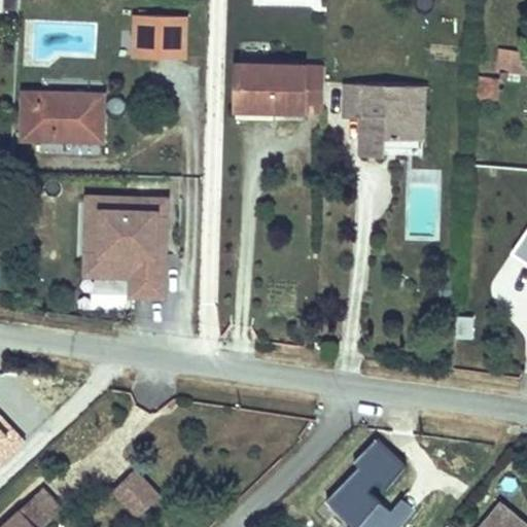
[(19,0),(4,0),(4,9),(19,10),(19,0)]
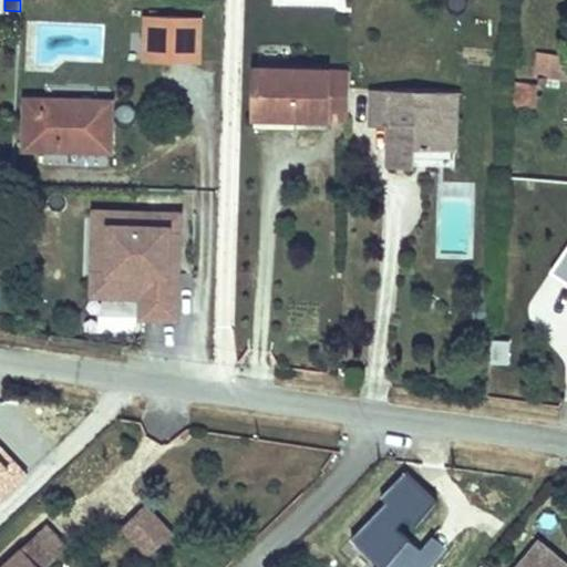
[(200,62),(202,18),(145,16),(145,34),(163,35),(163,61),(200,62)]
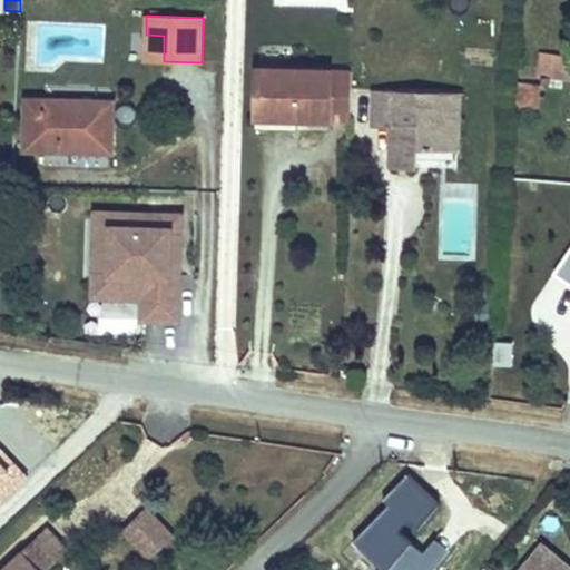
[(164,61),(164,36),(146,35),(145,60),(164,61)]
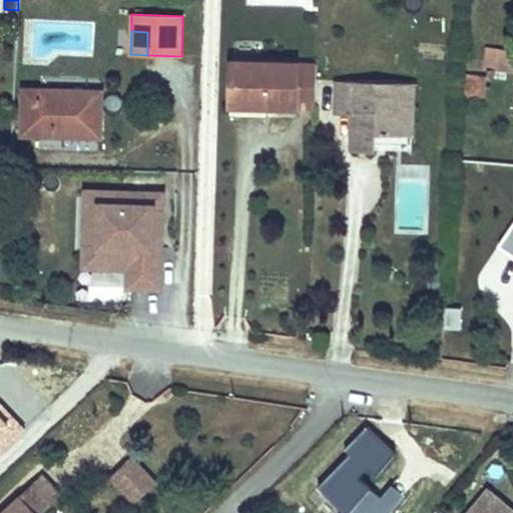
[(511,73),(512,56),(512,50),(487,47),(484,70),(488,70),(487,76),(494,77),(495,70),(511,73)]
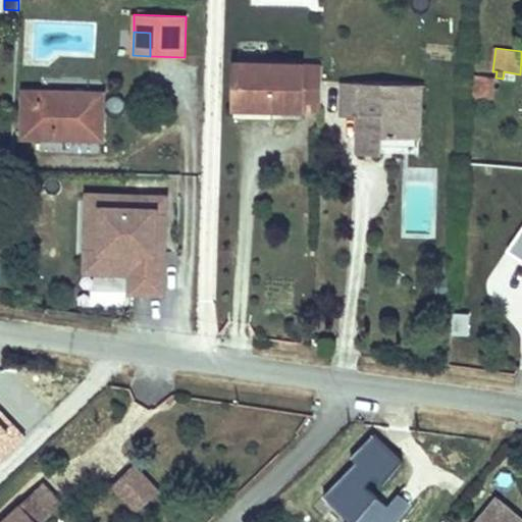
[(321,111),(322,66),(237,64),(235,109),(321,111)]
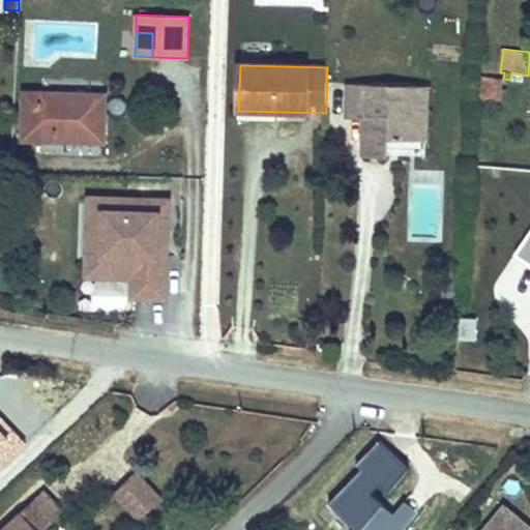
[(523,82),(524,75),(511,72),(510,80),(523,82)]
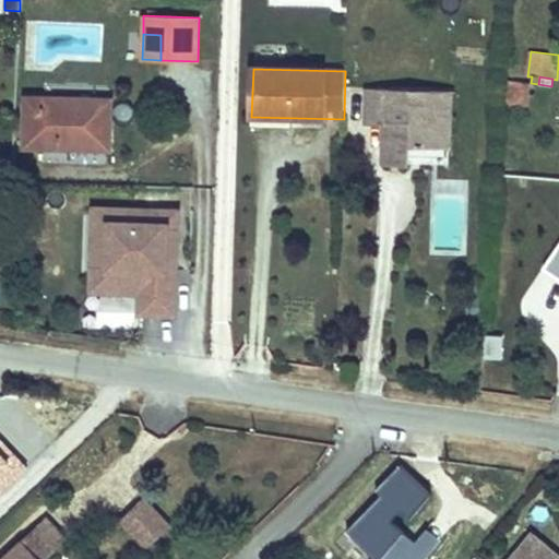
[(528,106),(531,83),(506,81),(502,103),(528,106)]
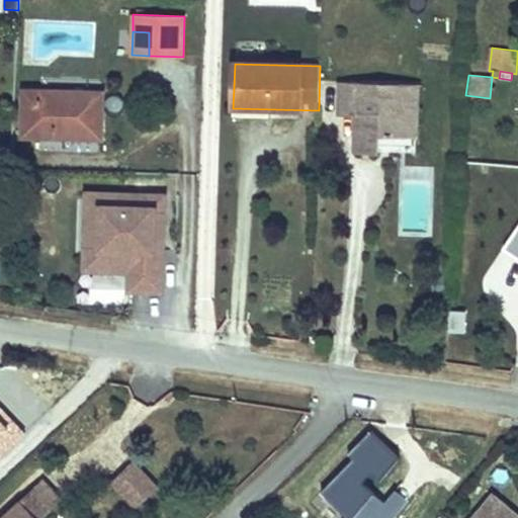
[(401,137),(402,107),(417,107),(418,84),(340,82),(339,115),(356,115),(355,152),(378,153),(379,136),(401,137)]
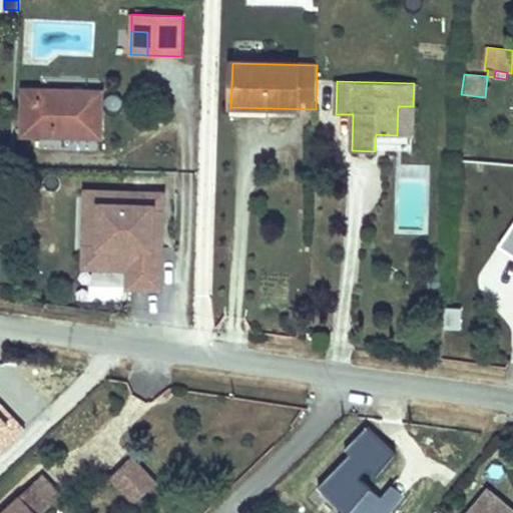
[(99,136),(100,93),(25,91),(23,134),(99,136)]
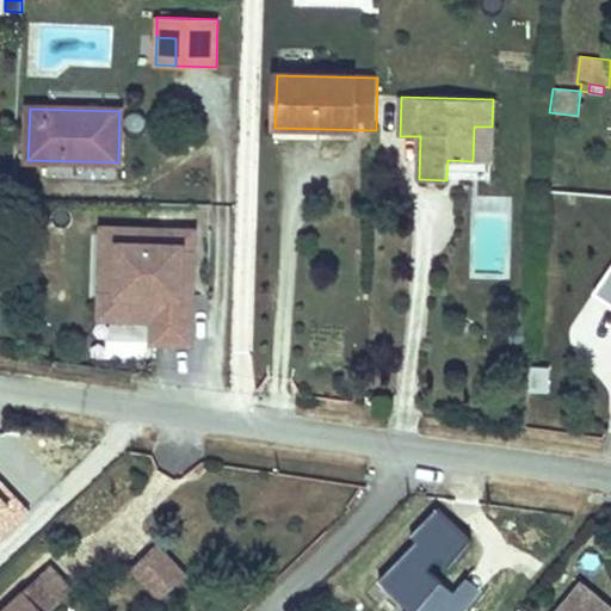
[(491,161),(492,127),(474,127),(473,161),(491,161)]
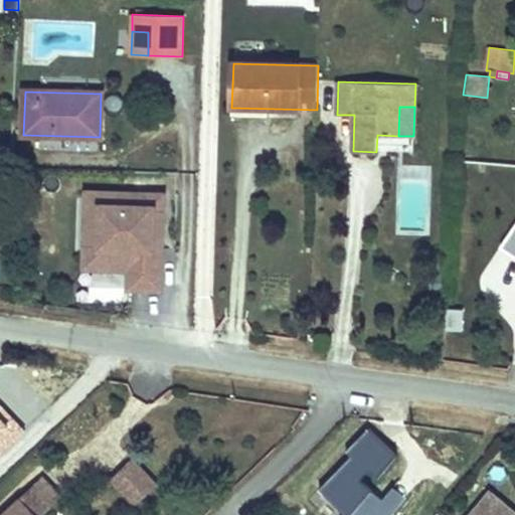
[(268,116),(268,109),(231,108),(231,115),(268,116)]
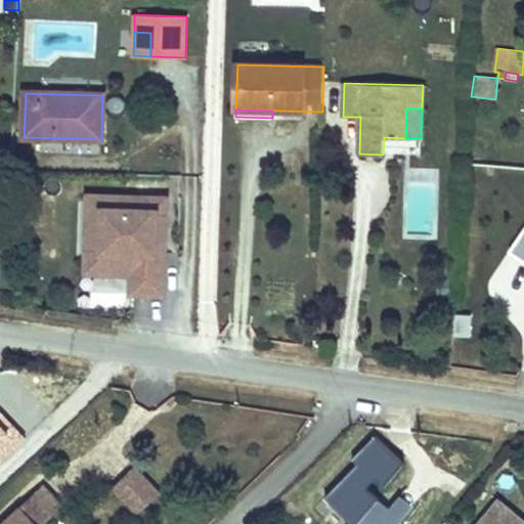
[(420,155),(421,143),(385,141),(384,153),(420,155)]
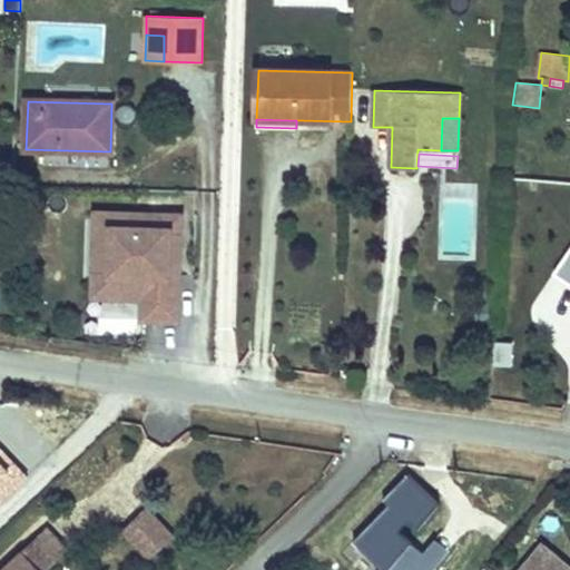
[(145,229),(146,213),(96,212),(95,228),(145,229)]
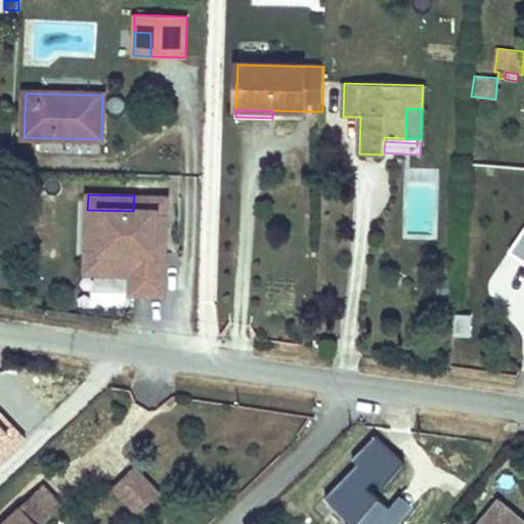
[(133,211),(87,210),(86,250),(108,251),(108,274),(131,274),(131,294),(165,295),(166,251),(161,251),(162,230),(167,230),(168,197),(134,195),(133,211)]
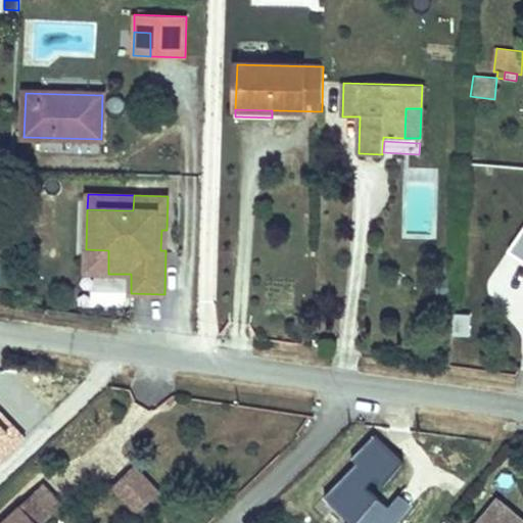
[(522,221),(504,250),(522,263),(522,221)]
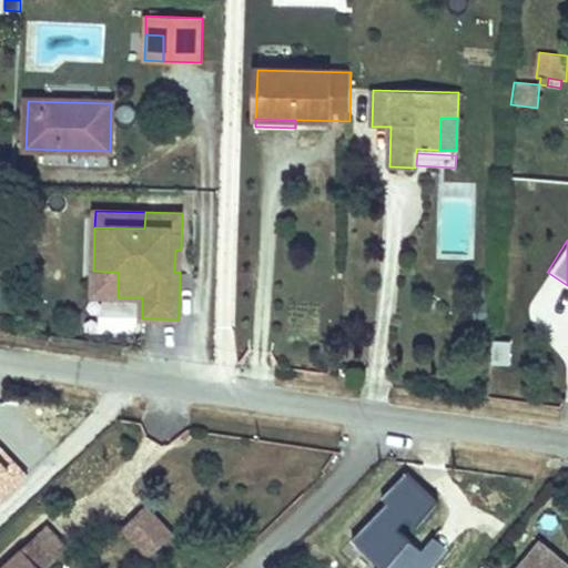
[(118,297),(118,272),(93,271),(92,296),(118,297)]
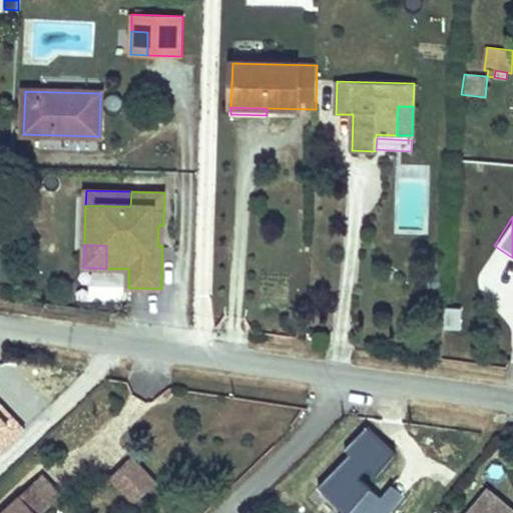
[(395,454),(366,427),(344,450),(349,455),(317,487),(343,512),(387,512),(376,504),(365,495),(370,489),(357,478),(367,466),(378,475),(395,454)]
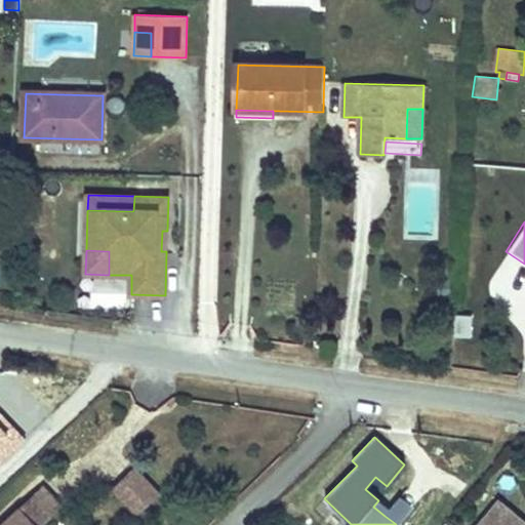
[(155,497),(130,472),(107,495),(131,521),(155,497)]
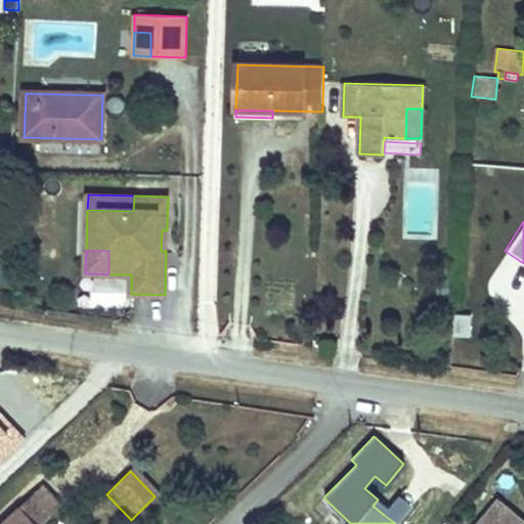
[(41,523),(56,512),(33,489),(16,504),(24,511),(9,523),(41,523)]
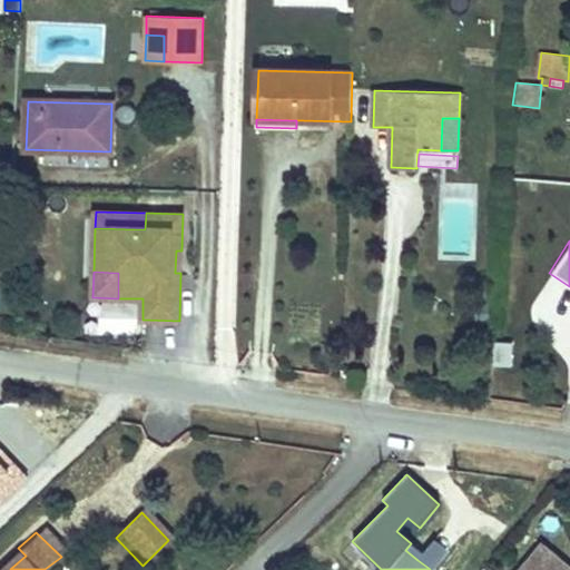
[(418,560),(430,569),(433,569),(450,551),(434,539),(423,553),(411,543),(405,550),(418,560)]
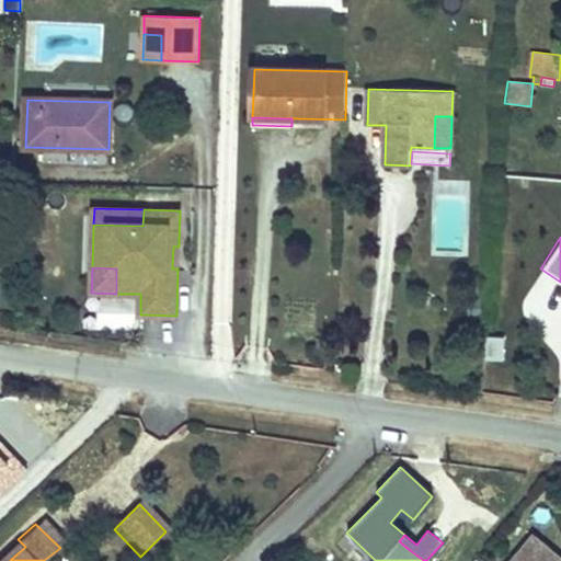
[(516,560),(525,560),(541,542),(534,537),(515,559),(516,560)]
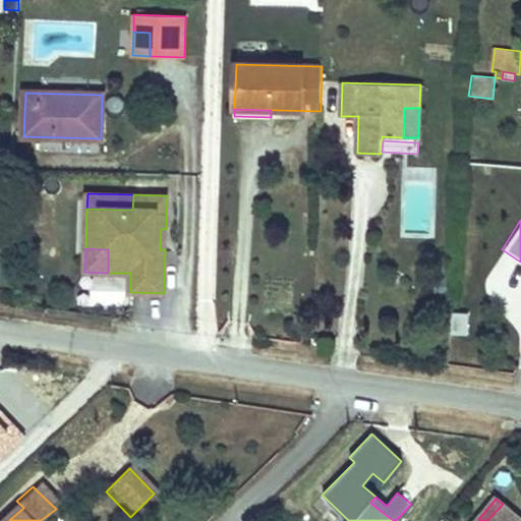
[(520,520),(520,519),(503,504),(487,520),(479,520),(478,519),(476,520),(520,520)]
